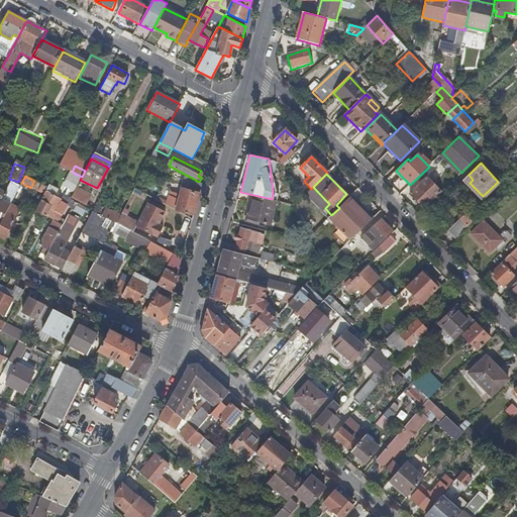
[(177,211),(194,216),(202,185),(186,176),(177,211)]
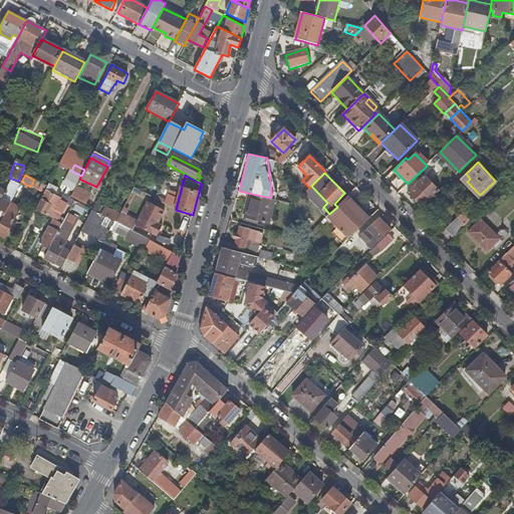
[(408,194),(423,208),(439,192),(425,177),(408,194)]
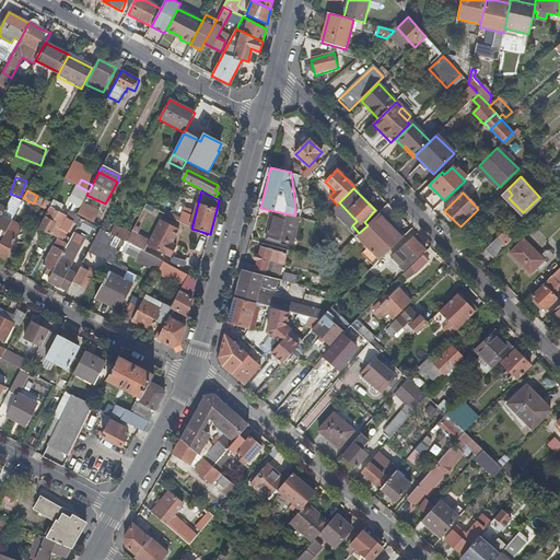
[(47,211),(49,208),(51,203),(37,196),(33,203),(47,211)]
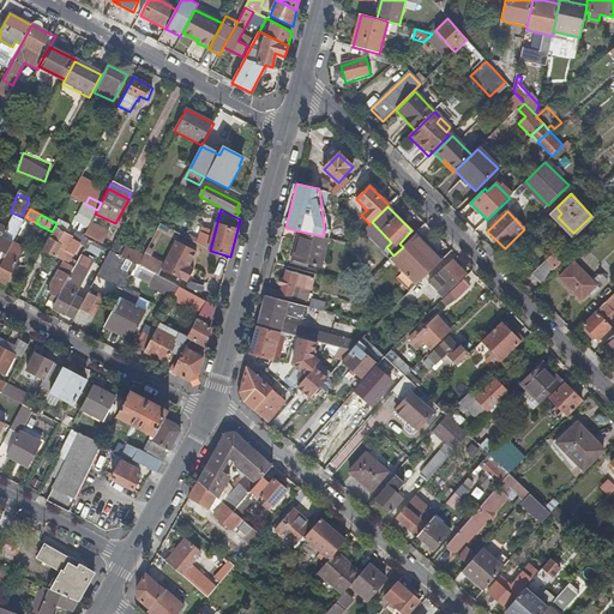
[(0,259),(2,262),(12,245),(4,240),(8,232),(2,228),(5,224),(0,222),(0,259)]
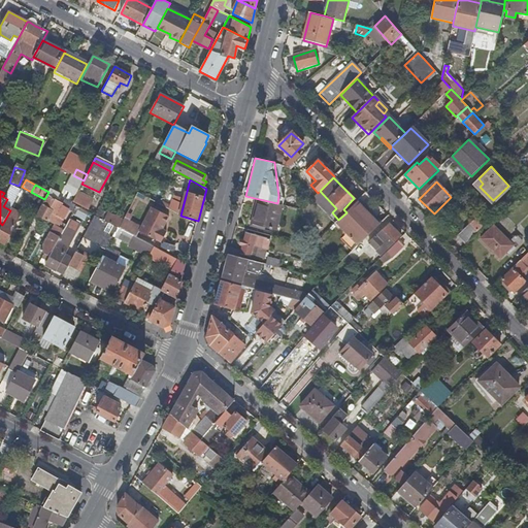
[(336,208),(320,191),(318,193),(312,198),(329,217),(332,212),(336,208)]
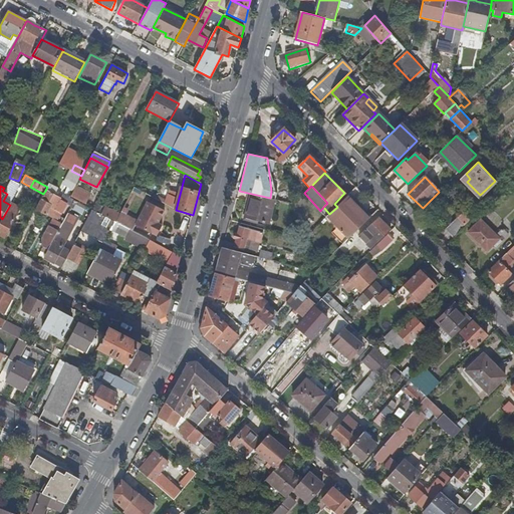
[(74,189),(68,199),(73,201),(83,206),(88,197),(74,189)]
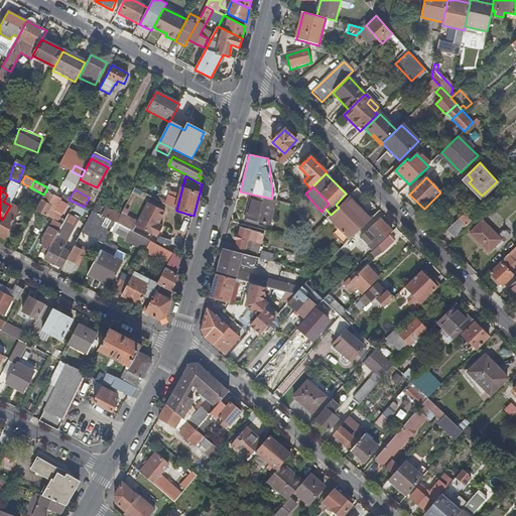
[(43,195),(41,200),(42,201),(36,212),(44,216),(50,206),(55,209),(60,200),(45,191),(43,195)]
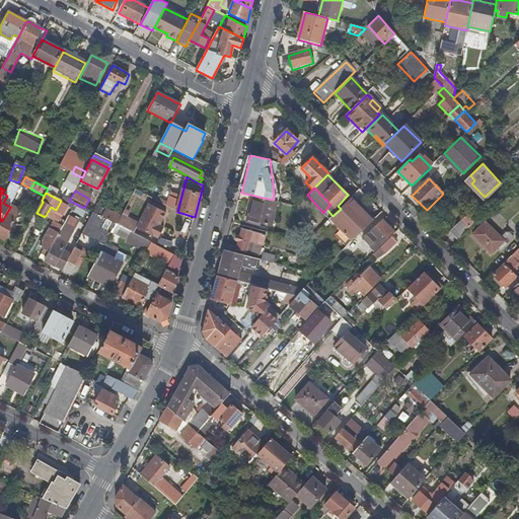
[(273,200),(254,196),(248,221),(270,227),(277,202),(273,200)]
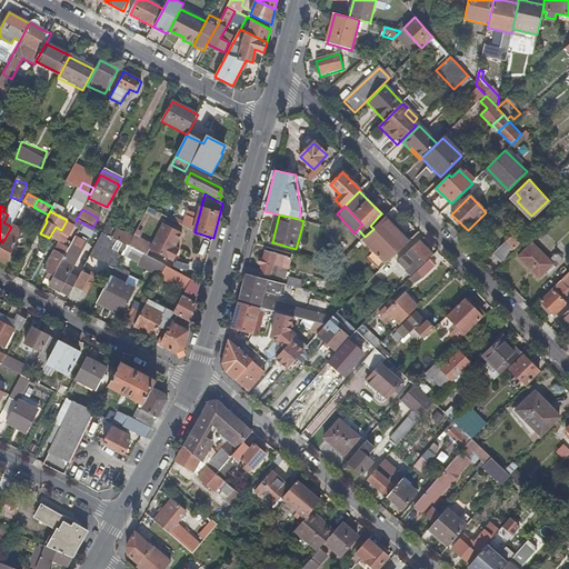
[(365,237),(361,240),(386,265),(410,241),(385,217),(373,229),(365,237)]
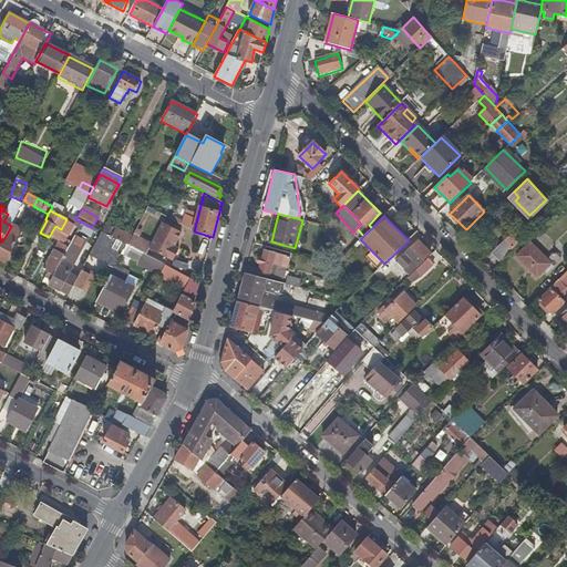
[(176,241),(181,233),(161,223),(148,249),(166,258),(167,257),(172,260),(177,249),(172,247),(175,240),(176,241)]
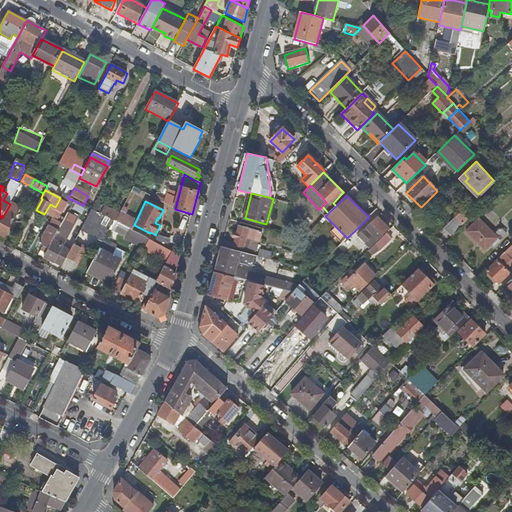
[(94,210),(113,221),(115,222),(119,214),(105,206),(104,207),(95,203),(92,210),(94,210)]
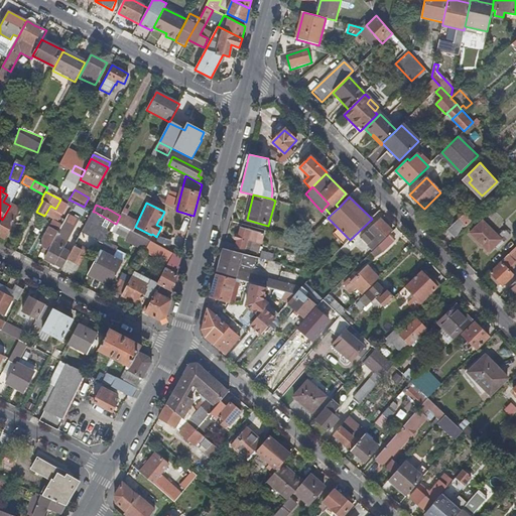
[(2,220),(0,224),(0,236),(5,239),(20,211),(10,206),(2,220)]
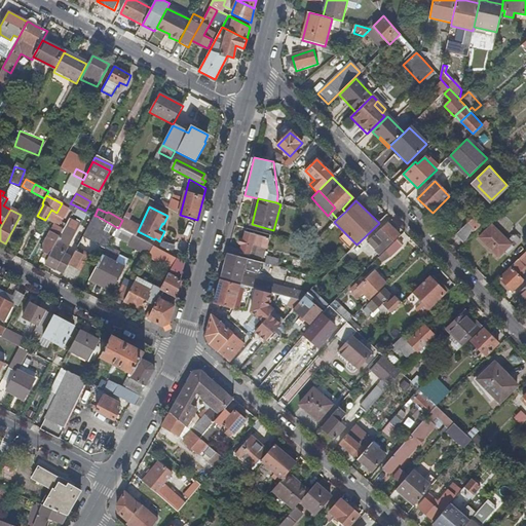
[(76,210),(74,215),(83,220),(86,215),(76,210)]
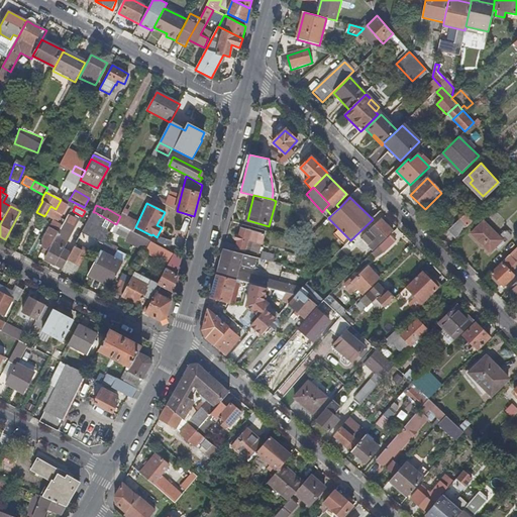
[(103,244),(114,223),(95,212),(93,212),(92,211),(81,232),(103,244)]
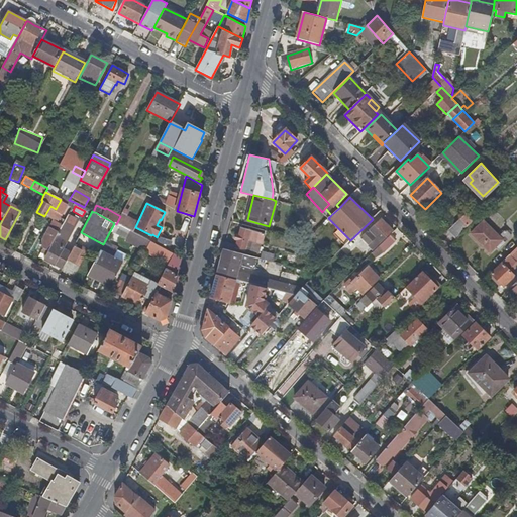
[(449,230),(457,239),(469,228),(467,226),(475,219),(469,212),(449,230)]
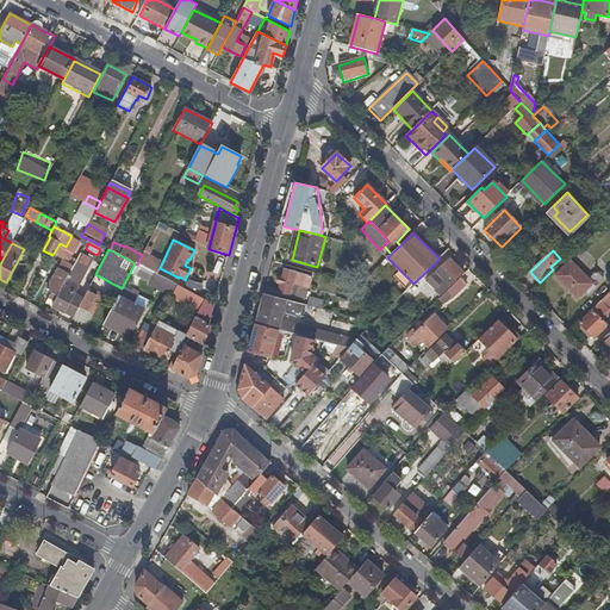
[(460,279),(465,274),(459,268),(461,266),(456,261),(454,263),(449,259),(425,282),(428,286),(430,284),(436,290),(443,282),(449,288),(460,279)]
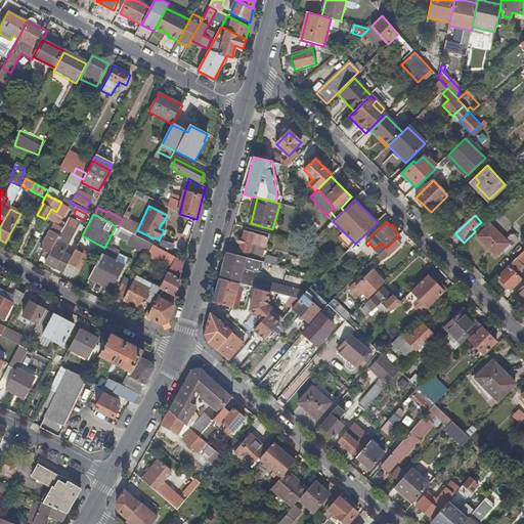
[(62,229),(53,224),(49,231),(58,236),(62,229)]
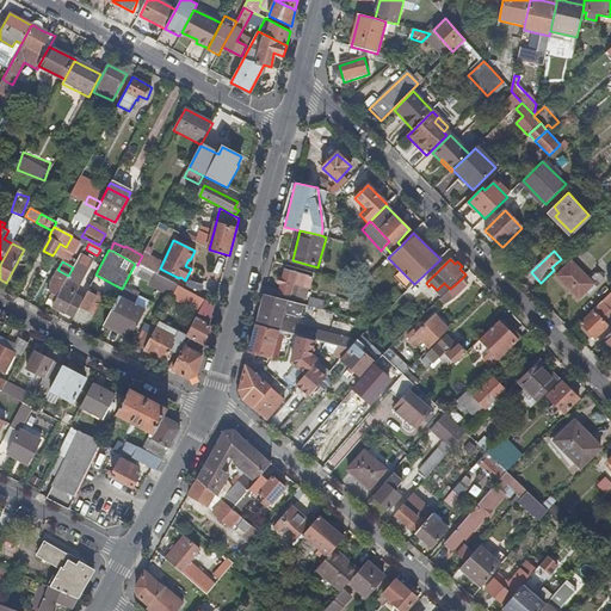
[(593,284),(597,287),(604,279),(598,272),(590,281),(572,263),(557,277),(579,298),(586,291),(593,284)]
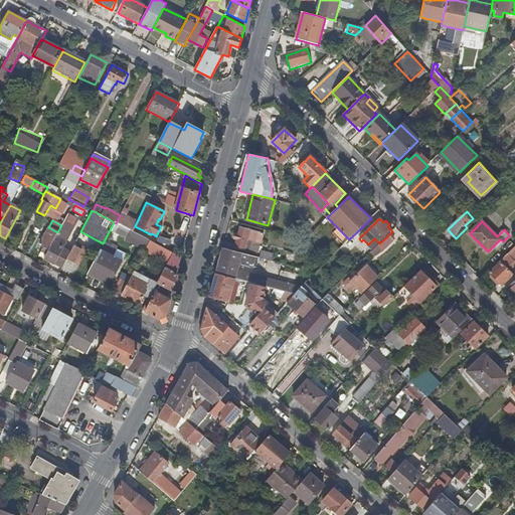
[(62,223),(61,225),(57,232),(48,250),(43,259),(61,269),(64,262),(68,254),(60,250),(71,228),(62,223)]
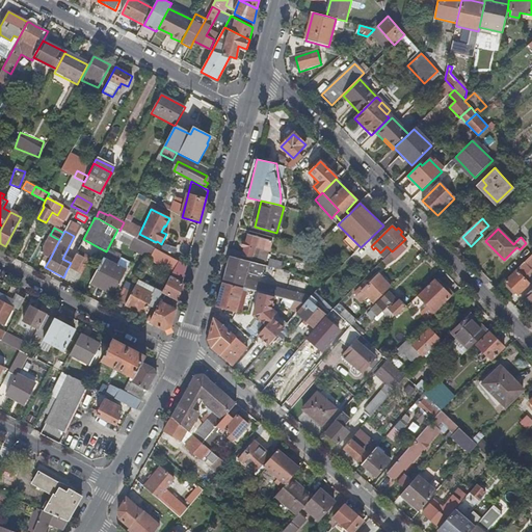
[(59,240),(50,235),(41,254),(50,259),(59,240)]
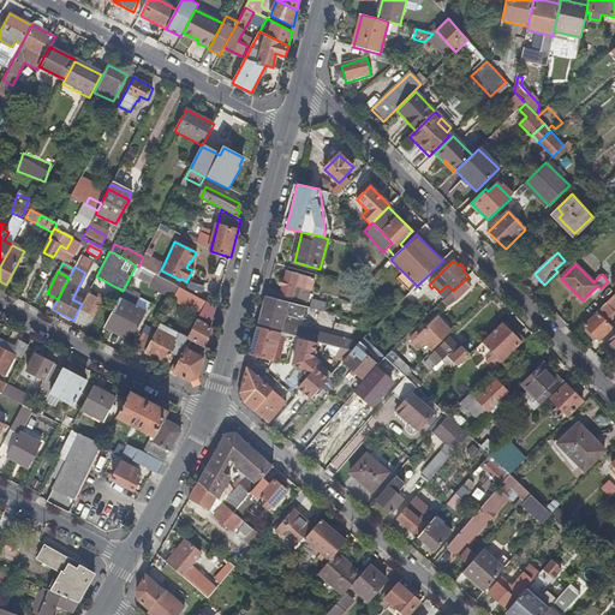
[(282,286),(281,293),(280,297),(284,297),(298,300),(302,287),(311,291),(315,279),(287,272),(284,284),(280,282),(280,286),(282,286)]
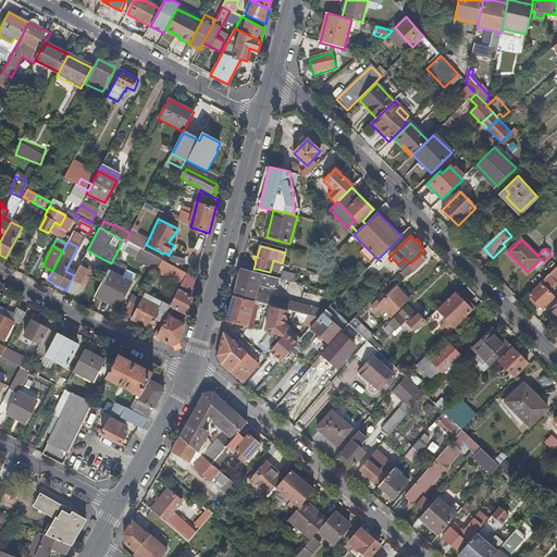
[(158,270),(162,261),(141,250),(136,260),(158,270)]
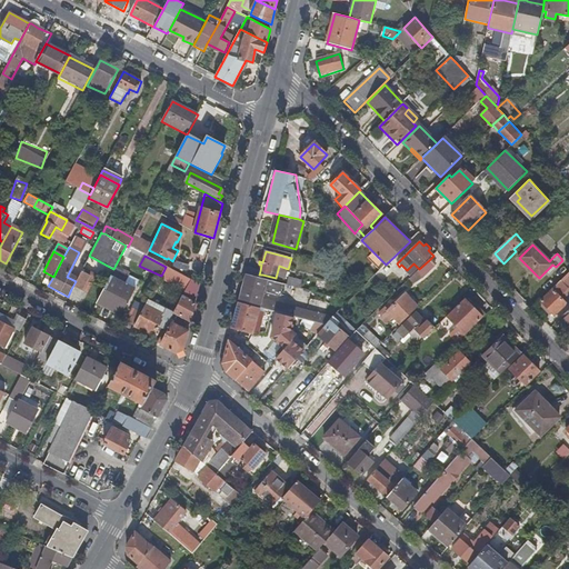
[(435,265),(429,260),(419,269),(417,271),(422,277),(435,265)]
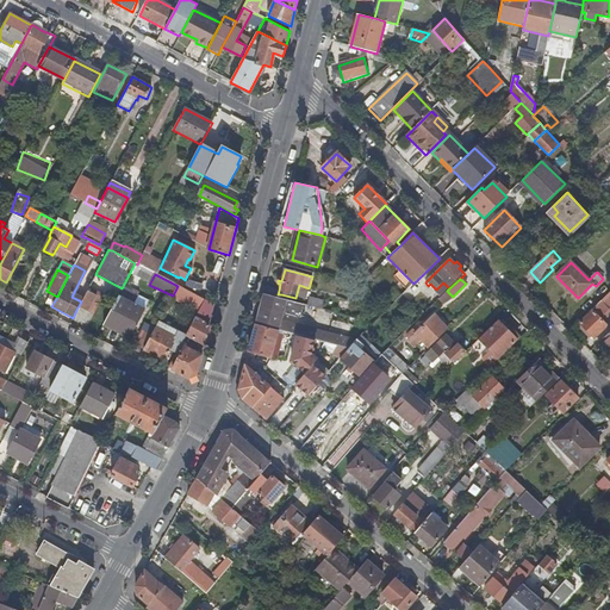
[(414,287),(412,286),(403,296),(408,302),(411,298),(414,302),(422,293),(415,286),(414,287)]
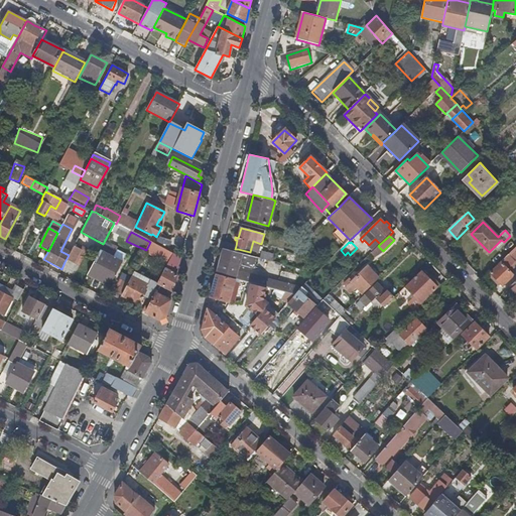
[(236,246),(226,243),(224,249),(238,253),(238,249),(235,249),(236,246)]
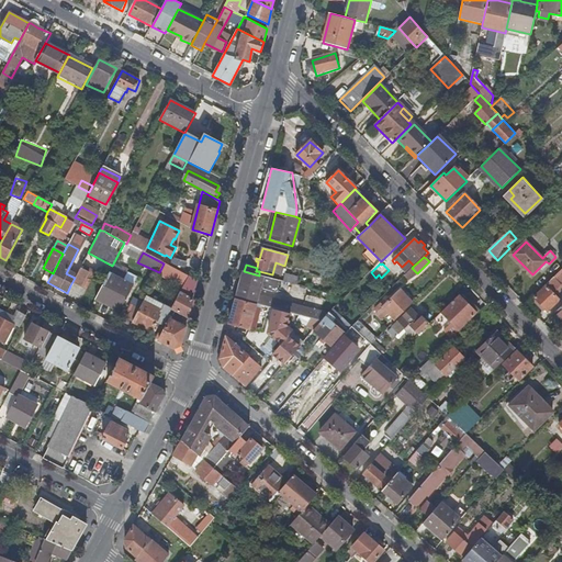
[(284,282),(298,285),(300,273),(287,269),(284,282)]
